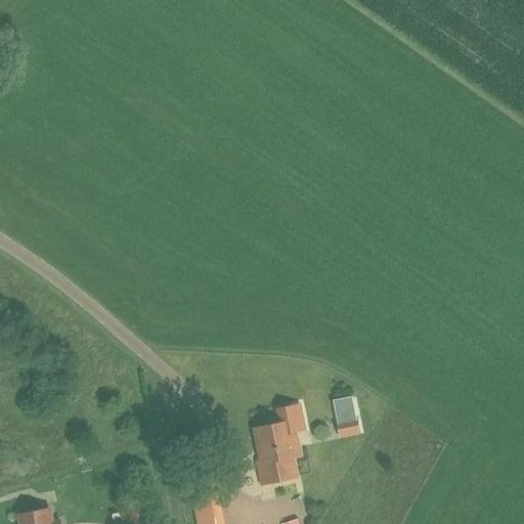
[(255,429),(262,462),(258,463),(263,484),(297,477),(293,457),(300,455),(295,432),(305,430),(300,405),(278,409),(281,424),(255,429)]
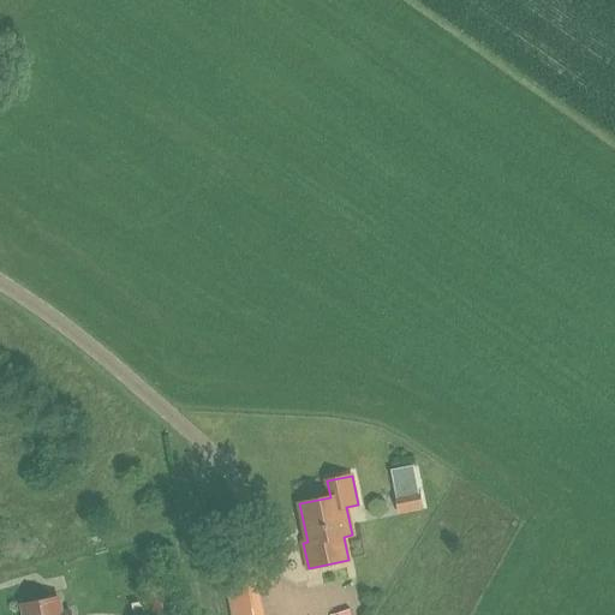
[(395,496),(398,514),(424,511),(423,493),(395,496)]
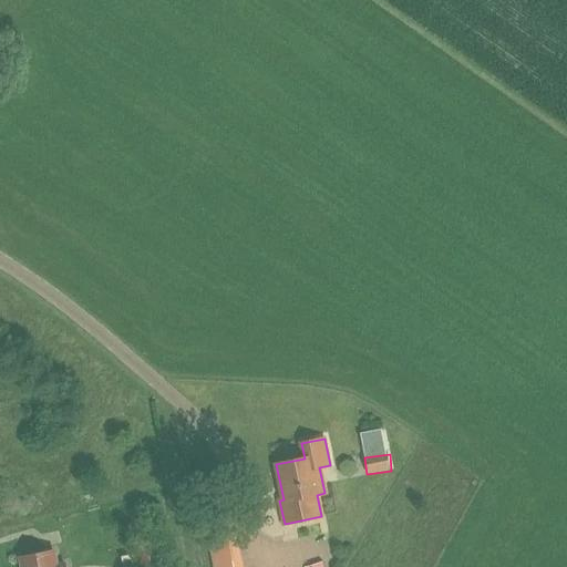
[(244,566),(233,509),(203,515),(214,566),(244,566)]
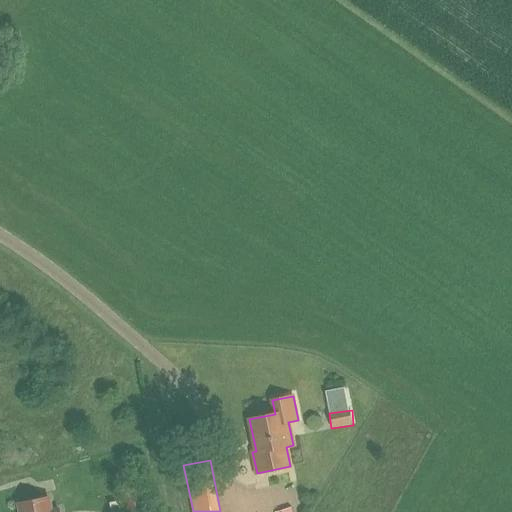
[(51,511),(48,499),(36,501),(36,500),(32,501),(32,502),(20,505),(21,511),(51,511)]
